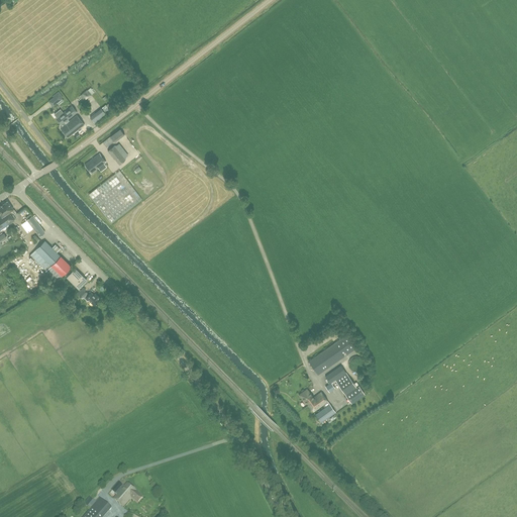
[(87,96),(97,89),(93,84),(83,92),(87,96)]
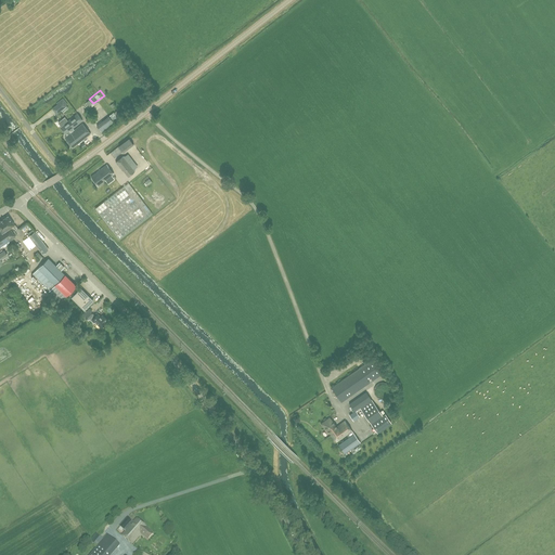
[(63,99),(56,104),(61,110),(67,104),(63,99)]
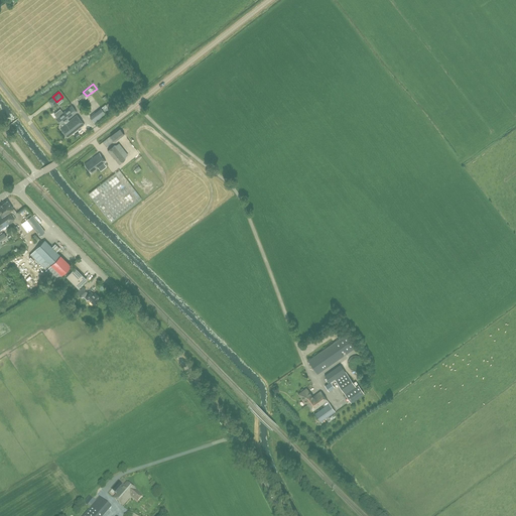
[(106,104),(101,108),(104,112),(109,108),(111,106),(108,103),(106,105),(106,104)]
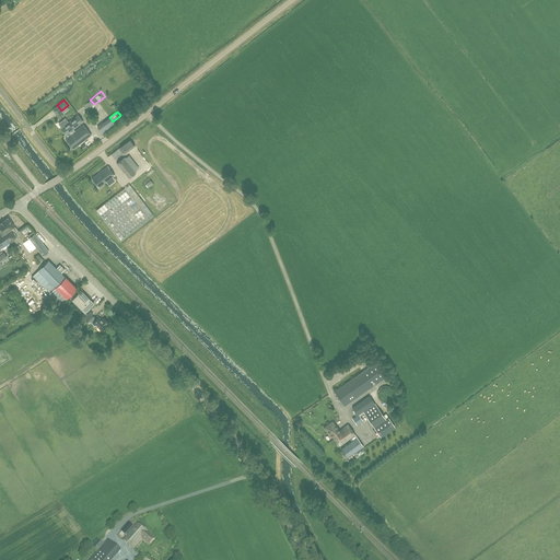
[(73,149),(92,135),(83,125),(72,133),(71,131),(83,121),(78,115),(68,123),(65,118),(58,124),(61,128),(60,128),(66,136),(68,133),(69,136),(66,139),(73,149)]
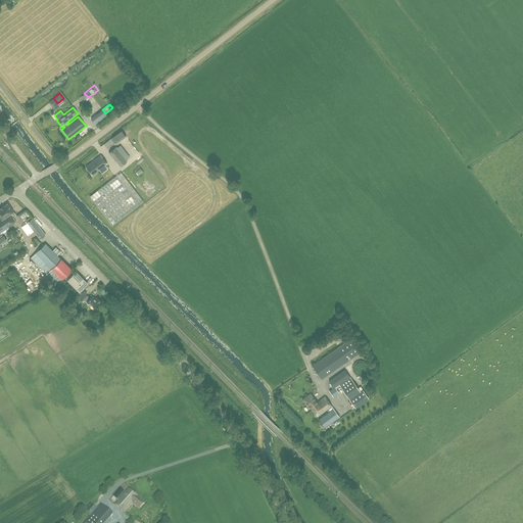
[(91,119),(96,125),(107,115),(105,113),(102,109),(91,119)]
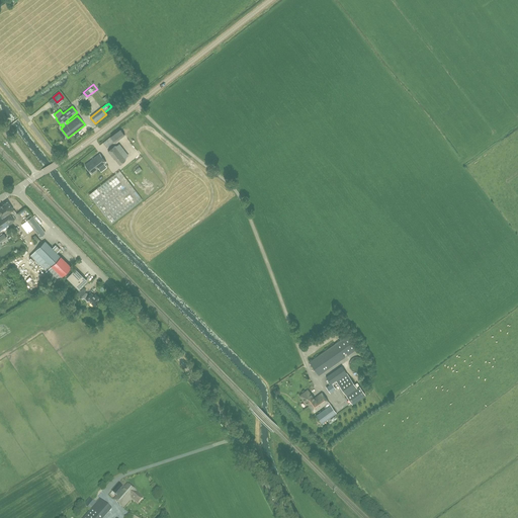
[(123,125),(104,138),(107,144),(115,139),(116,141),(128,133),(123,125)]
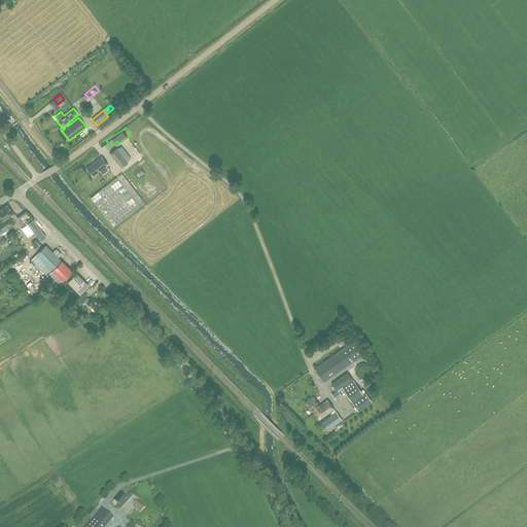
[(128,143),(132,148),(140,140),(136,136),(128,143)]
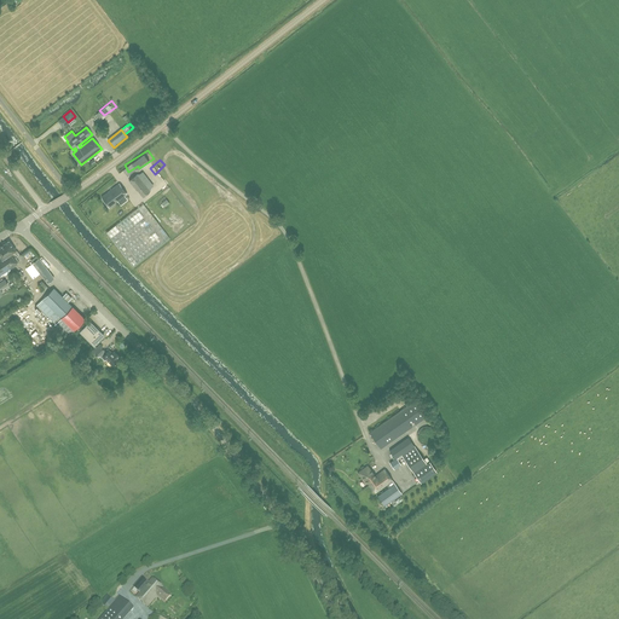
[(137,174),(129,180),(137,191),(138,191),(143,197),(150,192),(137,174)]
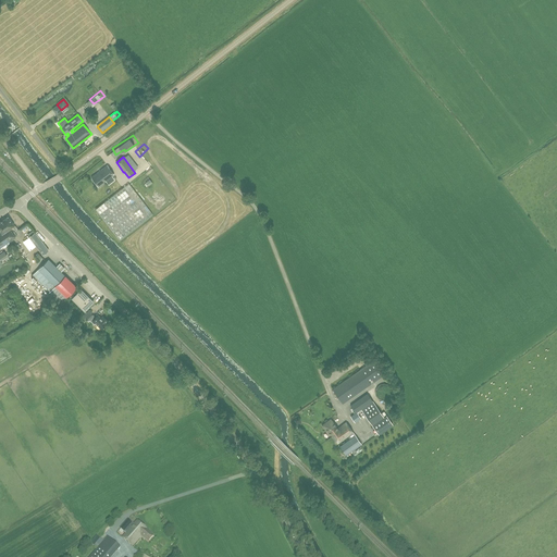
[(107,165),(91,177),(98,187),(114,175),(107,165)]
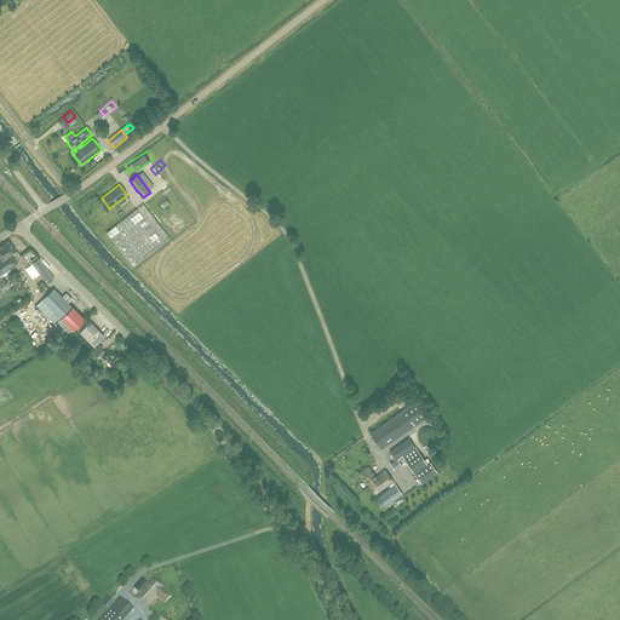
[(144,205),(107,233),(133,268),(171,239),(144,205)]
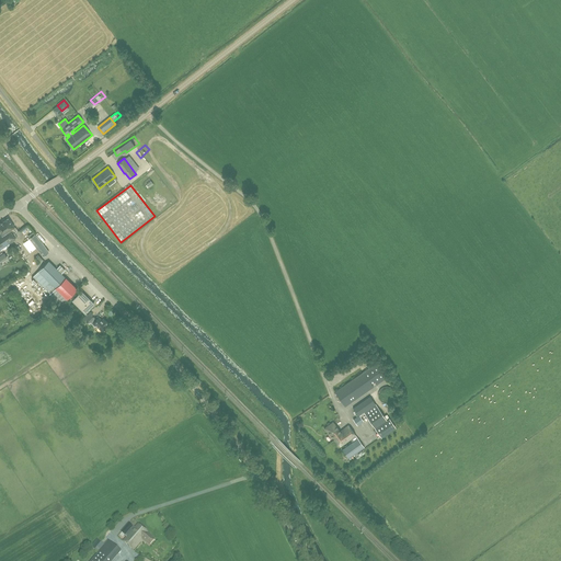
[(14,228),(9,218),(0,224),(0,232),(2,236),(0,237),(0,250),(15,240),(10,230),(14,228)]
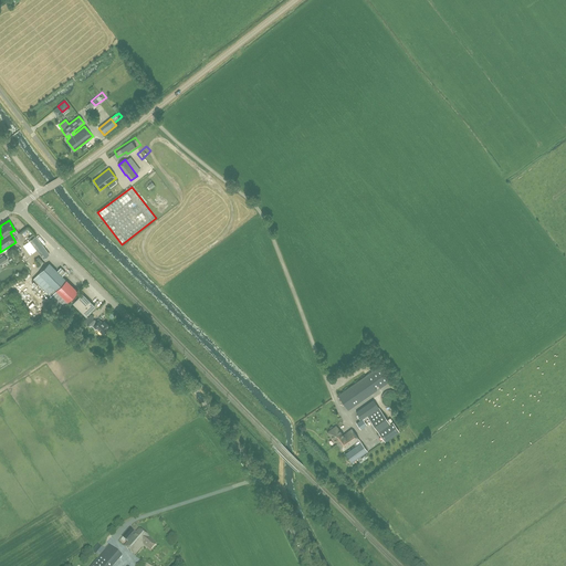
[(35,237),(30,241),(24,244),(28,249),(27,250),(30,254),(37,249),(44,259),(49,255),(35,237)]
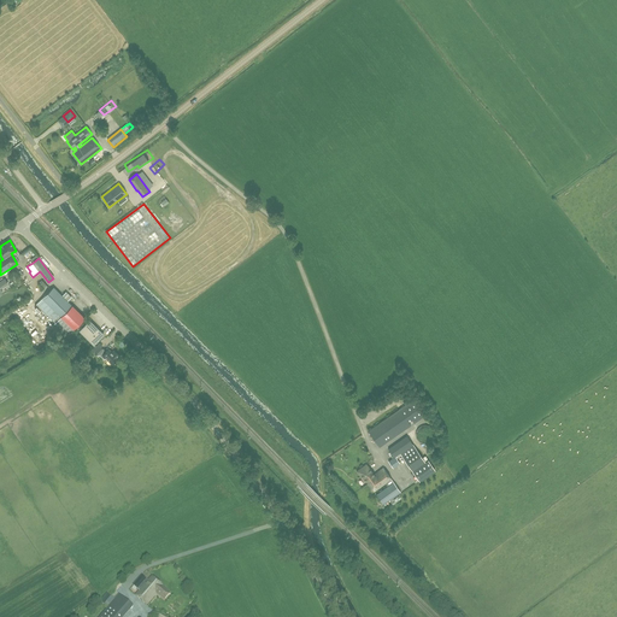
[(83,319),(68,305),(52,289),(42,299),(36,305),(52,321),(56,323),(54,324),(68,336),(83,319)]
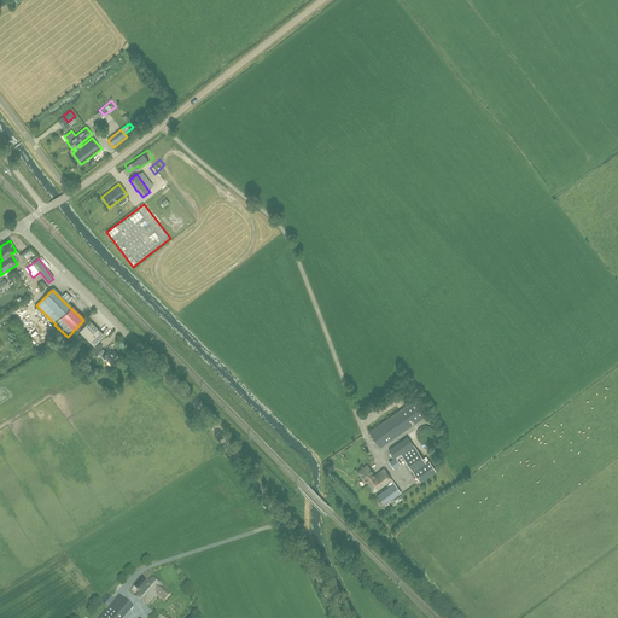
[(38,318),(25,324),(36,340),(34,342),(38,347),(47,342),(47,339),(53,336),(51,332),(45,336),(40,328),(42,326),(38,318)]
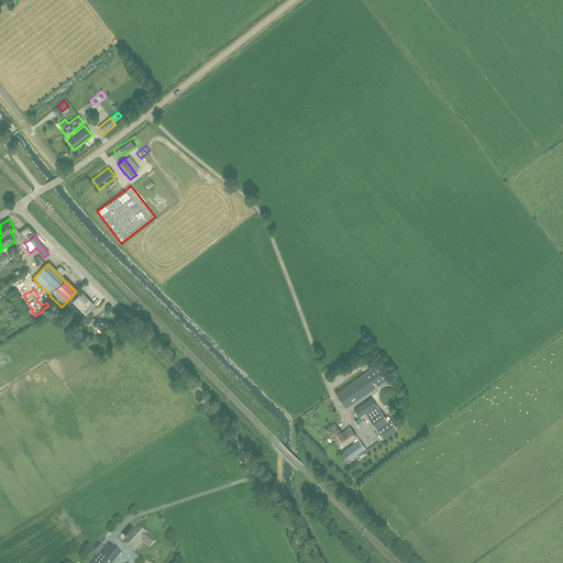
[(86,315),(95,306),(81,294),(79,295),(73,302),(86,315)]
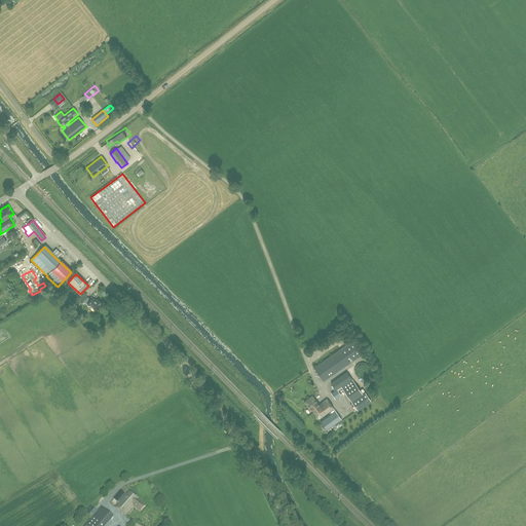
[(92,298),(89,301),(87,299),(88,298),(85,296),(81,301),(83,303),(84,302),(88,305),(89,304),(96,310),(101,305),(100,305),(102,303),(99,300),(97,302),(92,298)]
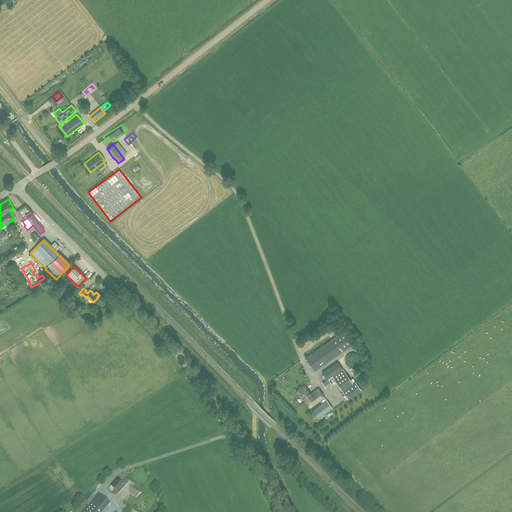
[(352,345),(343,332),(306,358),(315,371),(341,353),(339,350),(342,348),(343,351),(352,345)]
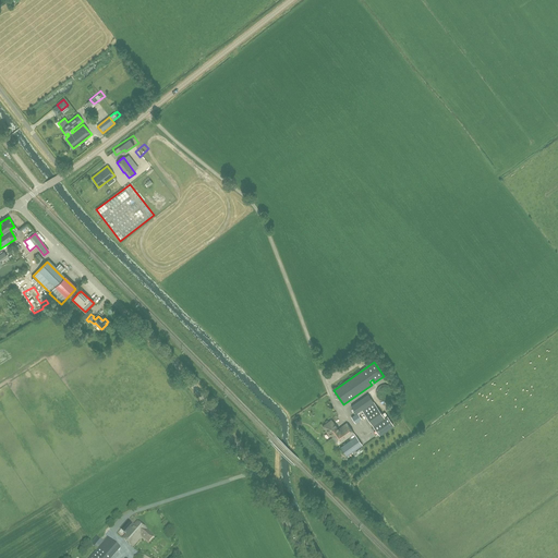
[(390,398),(392,396),(392,393),(392,391),(391,389),(389,387),(387,386),(385,385),(383,385),(380,386),(378,388),(377,390),(376,392),(376,395),(377,397),(379,399),(381,400),(384,401),(386,401),(389,400),(390,398)]
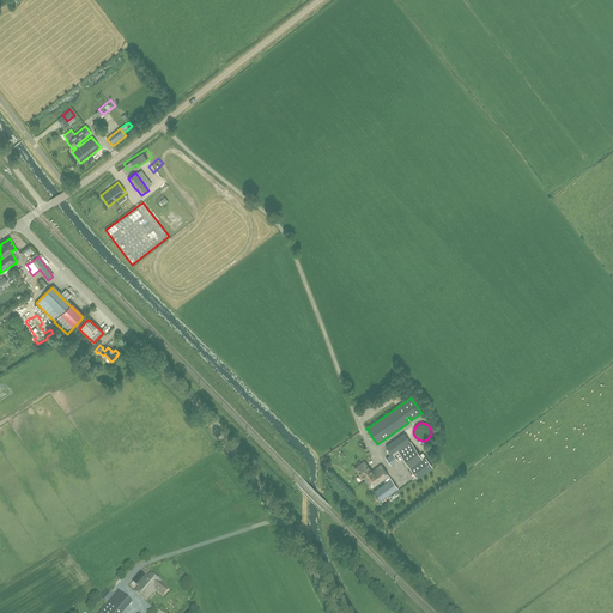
[(405,434),(386,445),(392,454),(410,441),(405,434)]
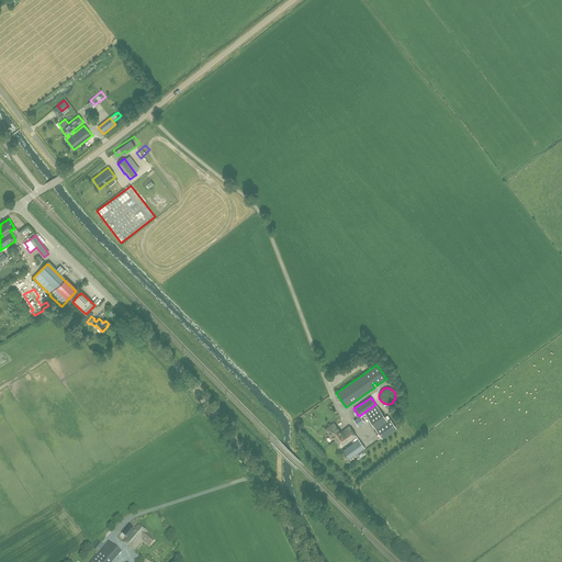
[(364,414),(382,438),(396,428),(390,419),(388,422),(377,405),(364,414)]
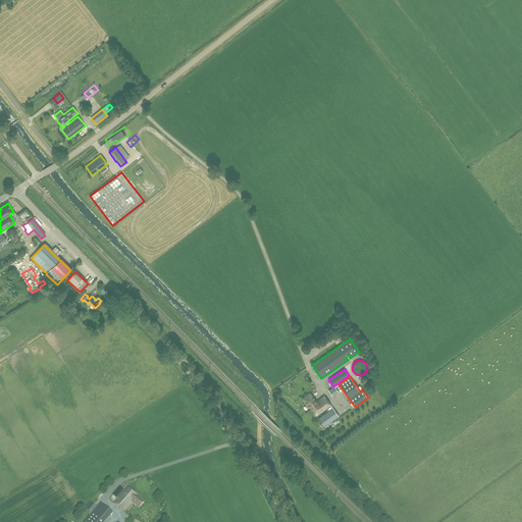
[(334,386),(329,390),(332,396),(338,392),(334,386)]
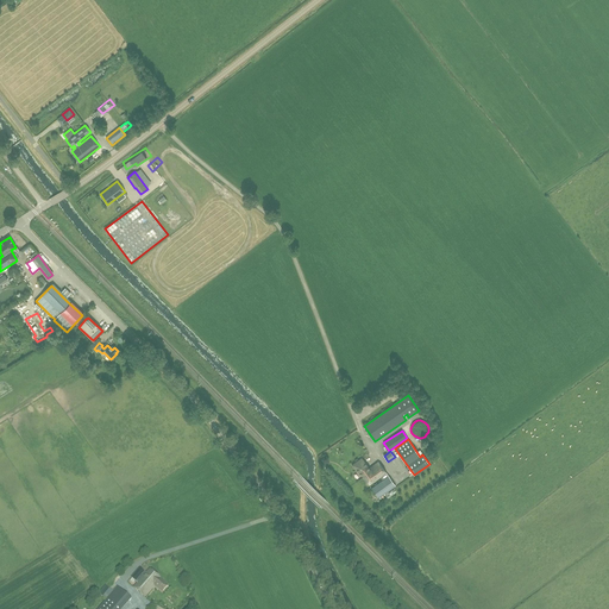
[(369,484),(381,477),(385,472),(378,463),(369,469),(362,459),(352,465),(359,476),(362,473),(369,484)]
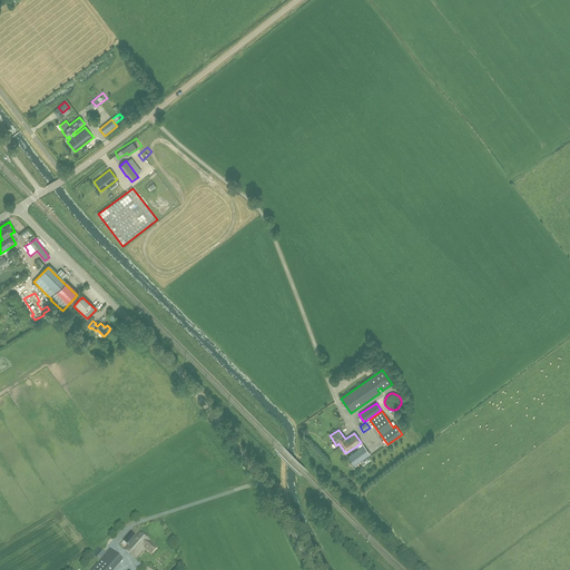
[(370,454),(361,442),(356,446),(359,450),(347,458),(354,467),(370,454)]
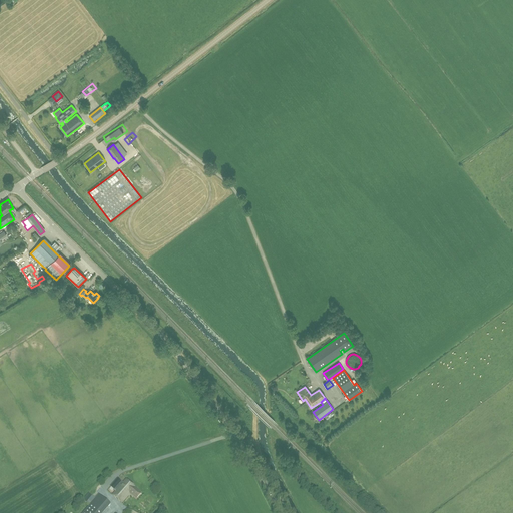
[(141,493),(135,488),(135,487),(126,479),(122,483),(117,479),(107,490),(110,493),(115,488),(117,489),(112,495),(121,503),(130,494),(136,499),(141,493)]
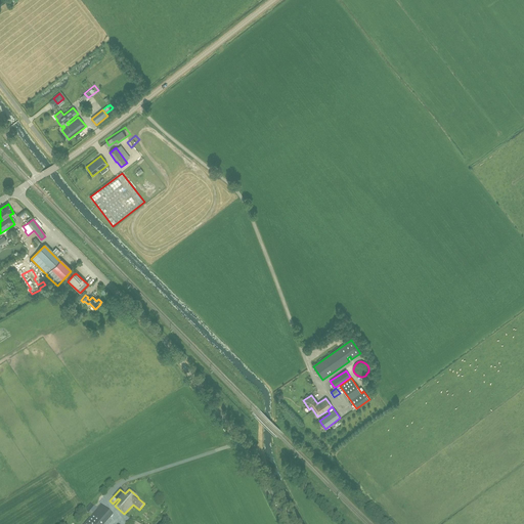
[(101,505),(84,523),(104,523),(113,515),(101,505)]
